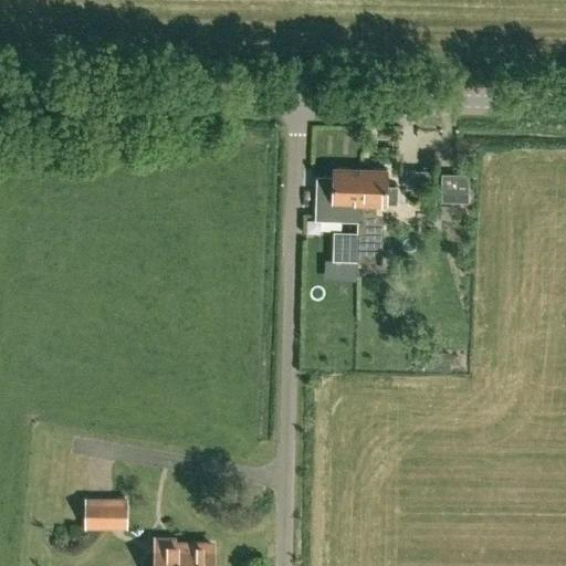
[(359,220),(360,168),(334,167),(334,176),(317,176),(316,219),(359,220)]
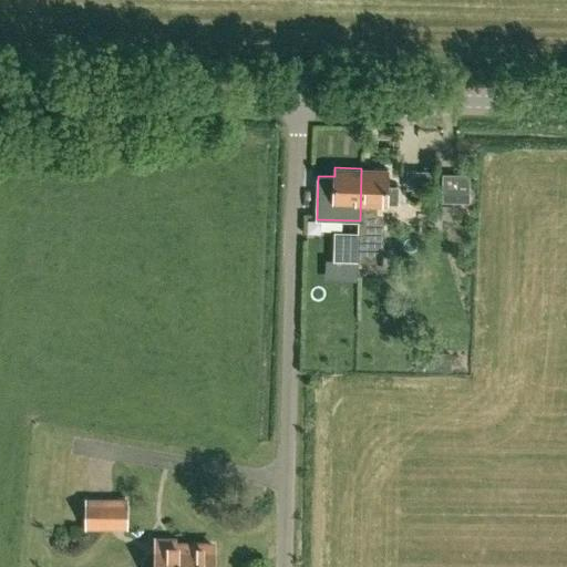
[(361,168),(360,220),(359,234),(359,261),(382,263),(384,214),(377,214),(378,203),(399,204),(399,186),(388,186),(388,168),(361,168)]
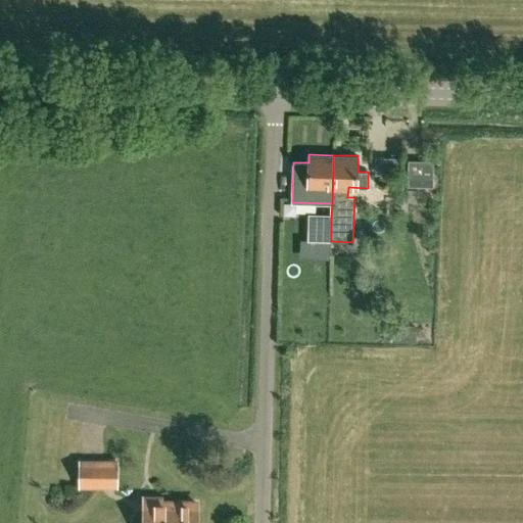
[(408,159),(407,185),(432,186),(433,160),(408,159)]
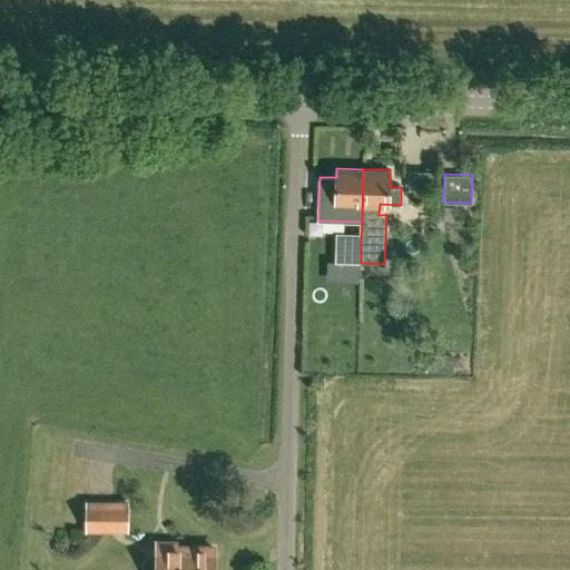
[(336,263),(361,263),(361,235),(336,234),(336,263)]
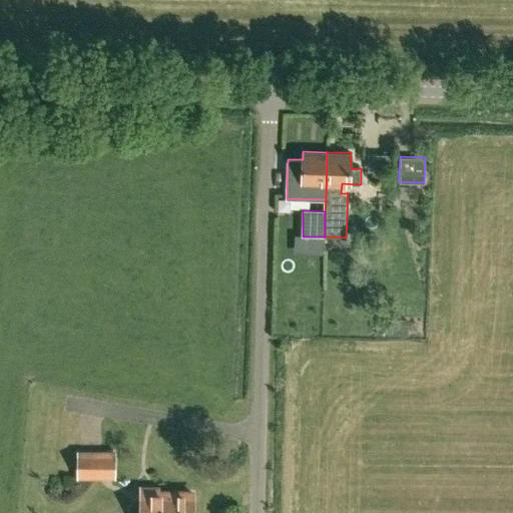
[(76,479),(116,479),(116,451),(77,450),(76,479)]
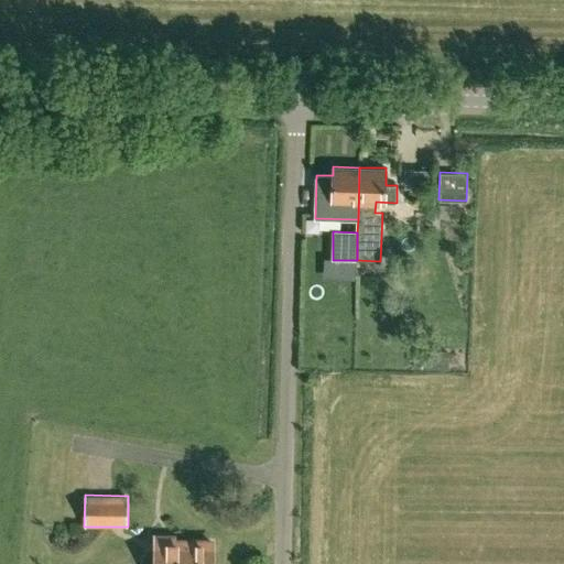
[(183,563),(184,557),(171,557),(172,535),(155,535),(154,563),(183,563)]
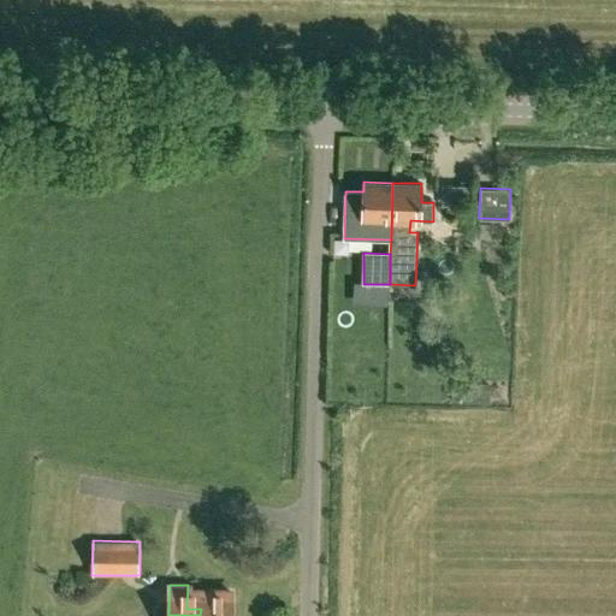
[(190,586),(188,585),(187,609),(201,609),(200,615),(231,615),(231,592),(190,592),(190,586)]
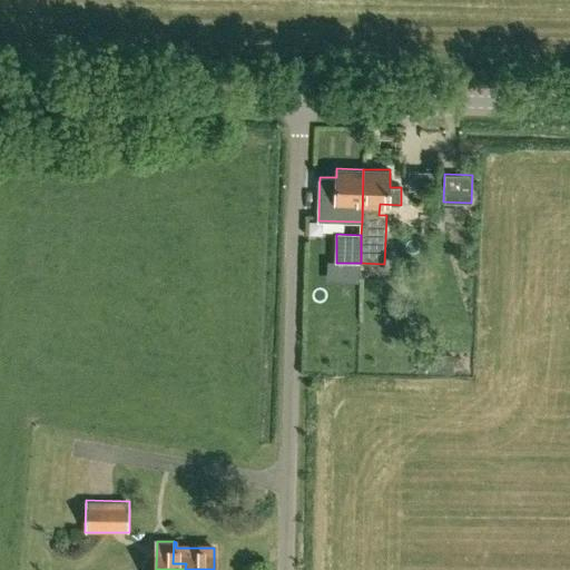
All buildings are outlined.
